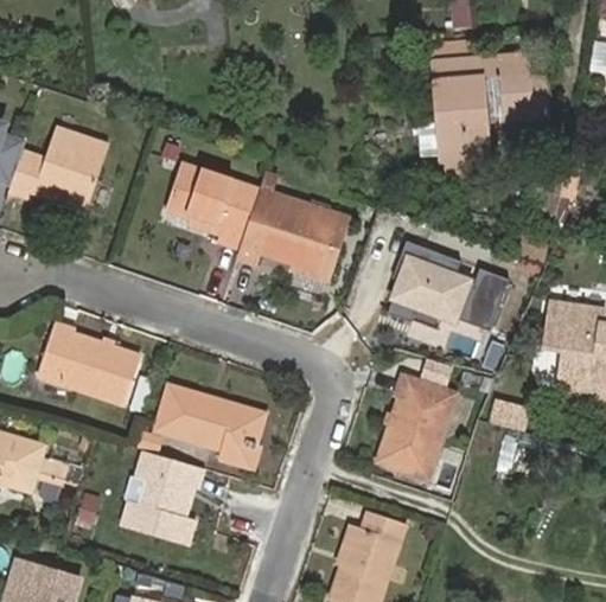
[(450,0),(452,21),(471,19),(469,0),(450,0)]
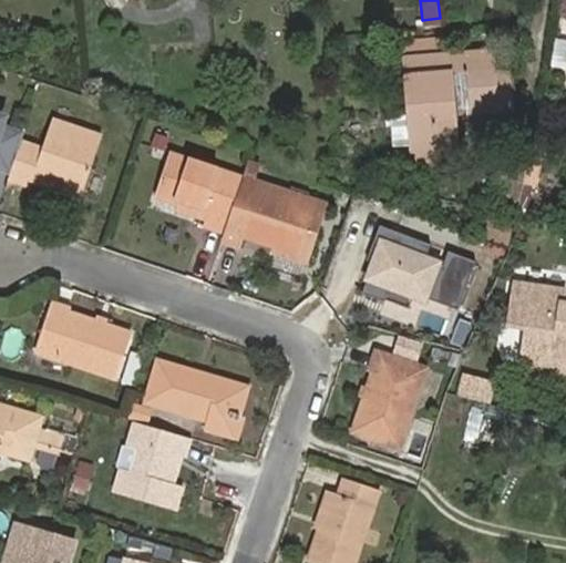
[(491,48),(452,51),(453,69),(405,72),(409,109),(389,110),(392,143),(411,141),(412,145),(435,145),(459,144),(456,110),(515,105),(512,68),(493,70),(491,48)]
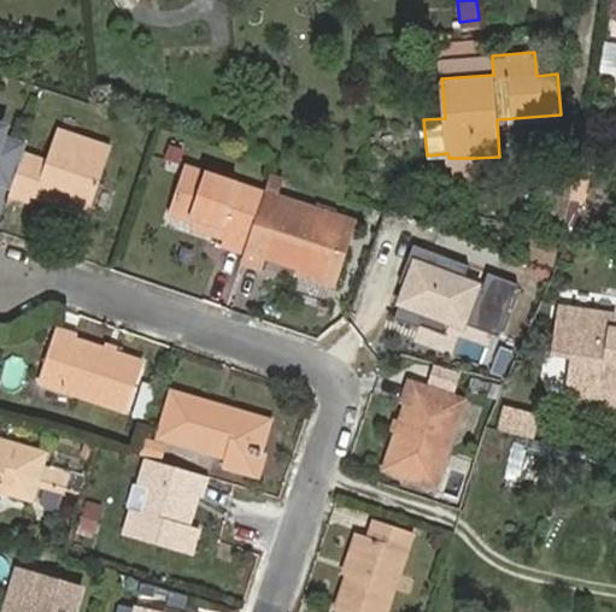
[(60,192),(57,200),(87,210),(110,145),(56,125),(46,156),(24,147),(9,193),(30,200),(36,183),(60,192)]
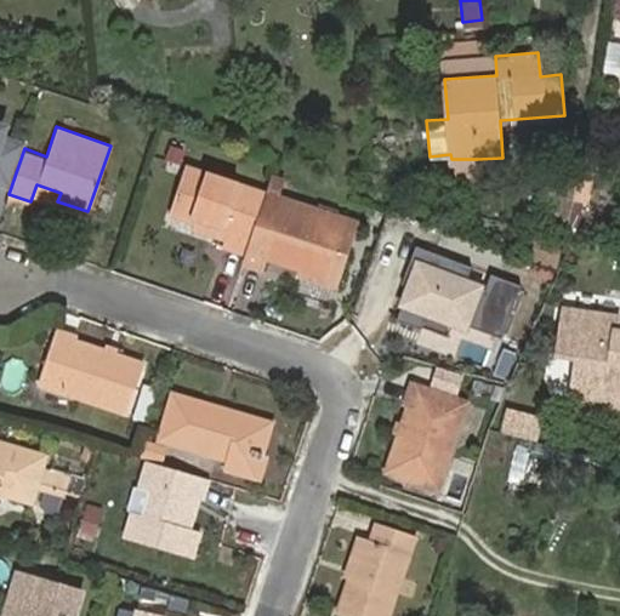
[(478,180),(477,159),(451,159),(453,181),(478,180)]
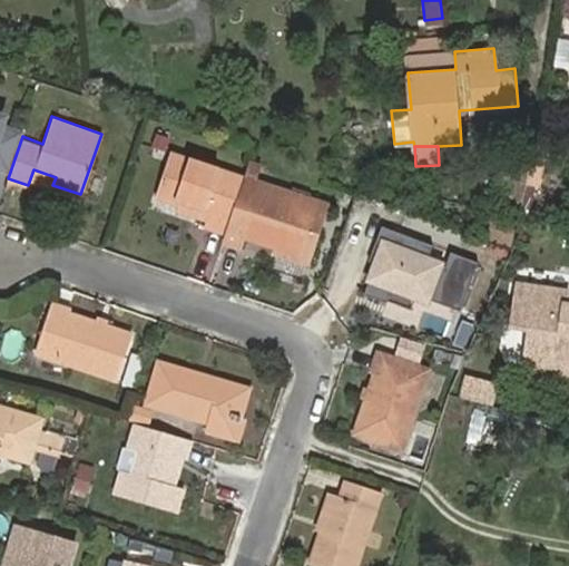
[(243,175),(169,150),(155,193),(208,211),(204,223),(225,231),(243,175)]
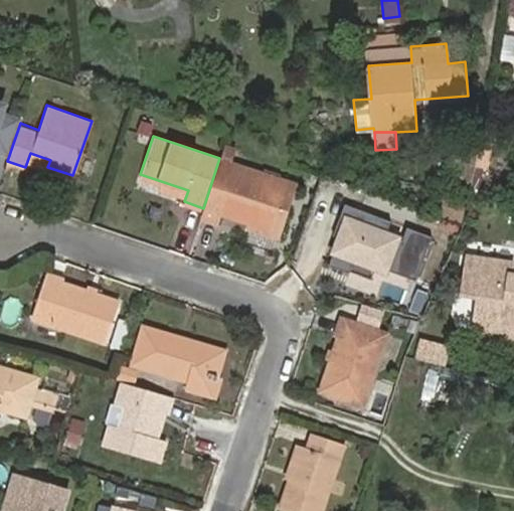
[(246,224),(280,234),(289,207),(287,206),(294,182),(219,158),(203,208),(200,214),(218,220),(221,210),(234,214),(237,202),(245,205),(249,215),(246,224)]
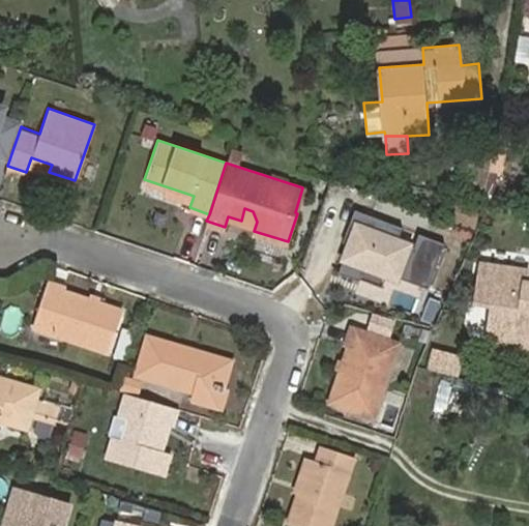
[(408,241),(349,221),(334,262),(393,283),(408,241)]
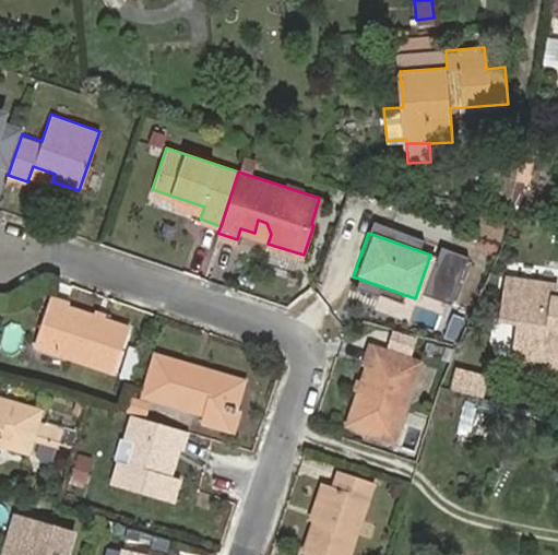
[(557,278),(508,270),(502,310),(520,314),(514,352),(557,358),(557,290),(555,290),(557,278)]
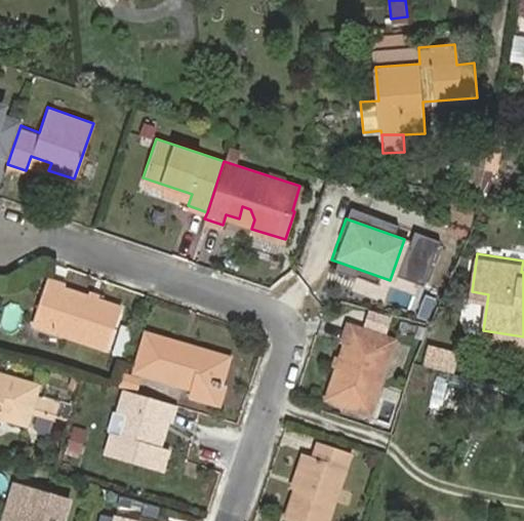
[(106,349),(121,305),(46,279),(32,321),(106,349)]
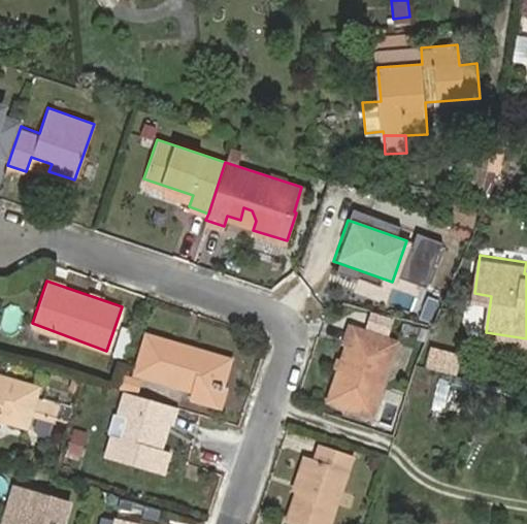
[(113,352),(123,355),(131,329),(123,326),(113,352)]
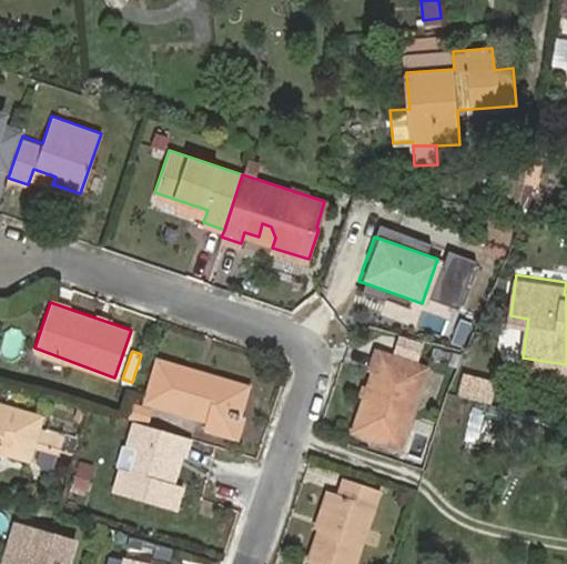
[(425,365),(381,351),(354,427),(400,443),(425,365)]
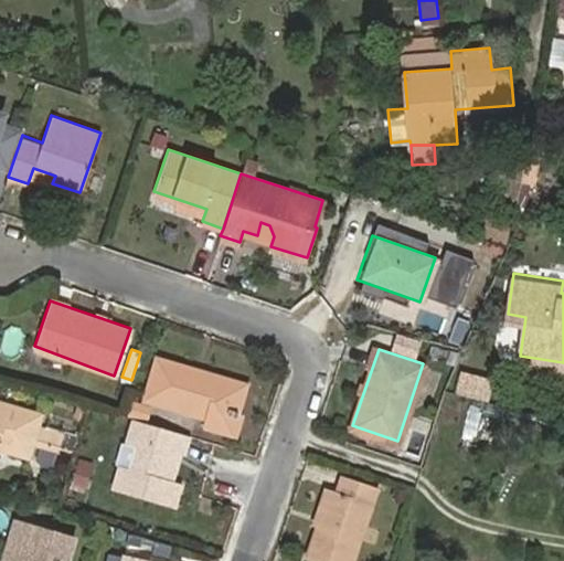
[(245,387),(188,370),(189,366),(157,356),(145,397),(208,416),(206,424),(236,432),(241,414),(238,413),(245,387)]
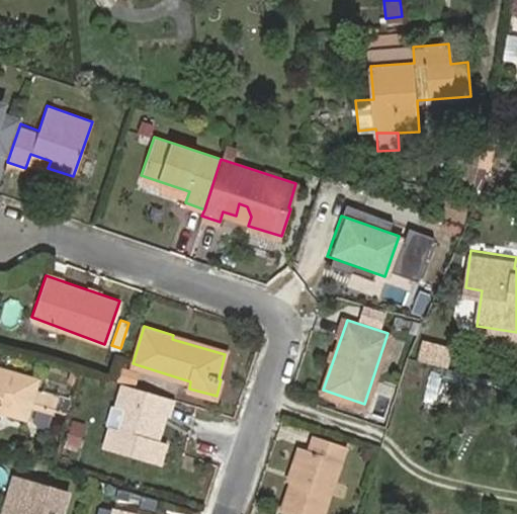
[(418,337),(413,358),(445,365),(450,344),(418,337)]
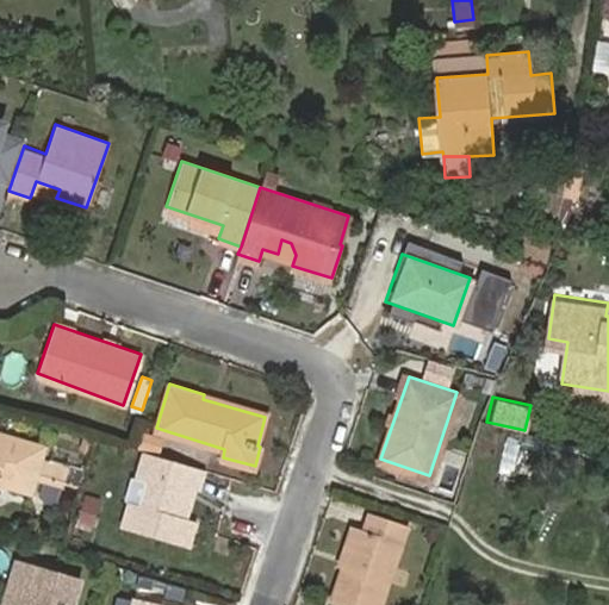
[(0,480),(31,490),(44,446),(5,434),(2,441),(0,440),(0,480)]
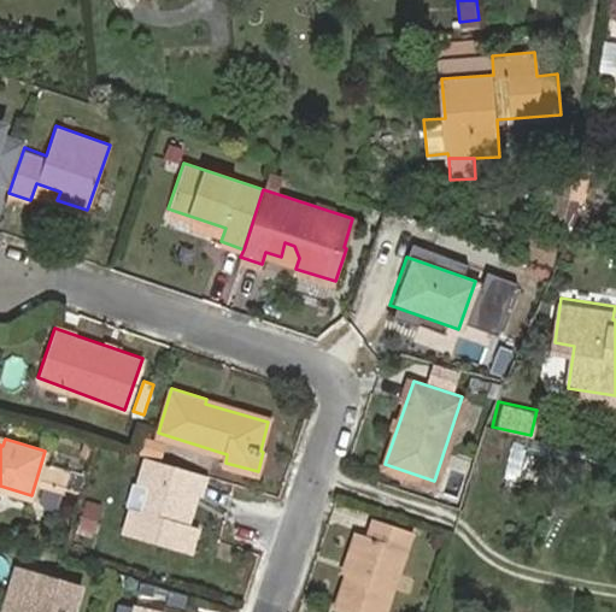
[(188,522),(201,471),(146,454),(139,482),(133,481),(127,504),(132,505),(124,530),(191,551),(197,524),(188,522)]
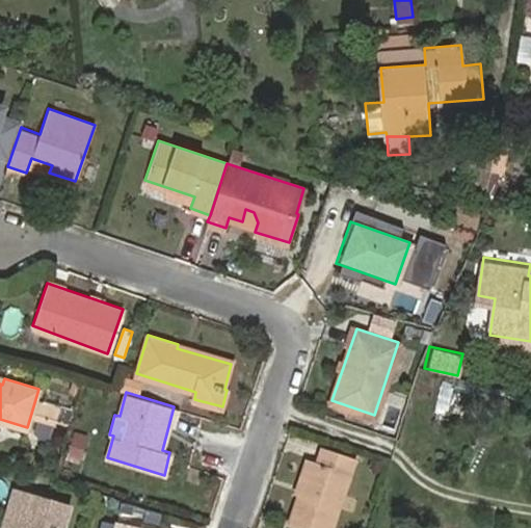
[(48,438),(57,404),(37,399),(28,431),(48,438)]
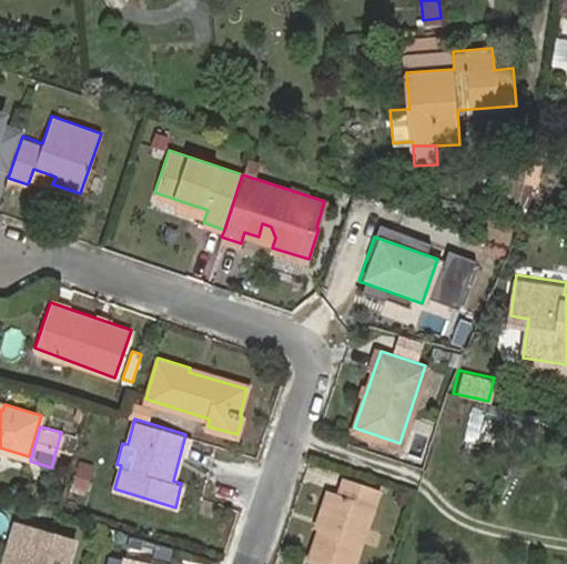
[(83,492),(90,461),(74,457),(68,489),(83,492)]
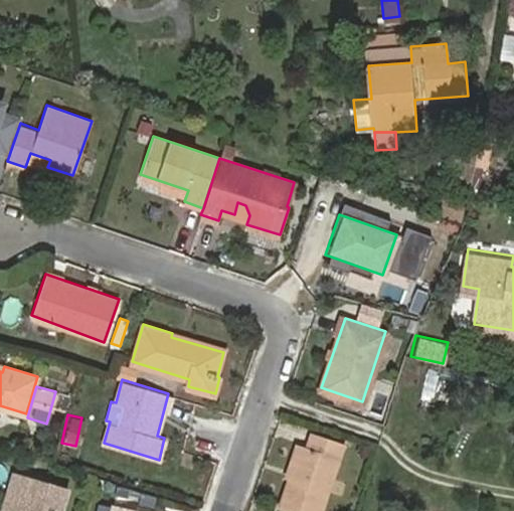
[(302,443),(281,507),(292,510),(319,510),(343,441),(313,431),(308,445),(302,443)]
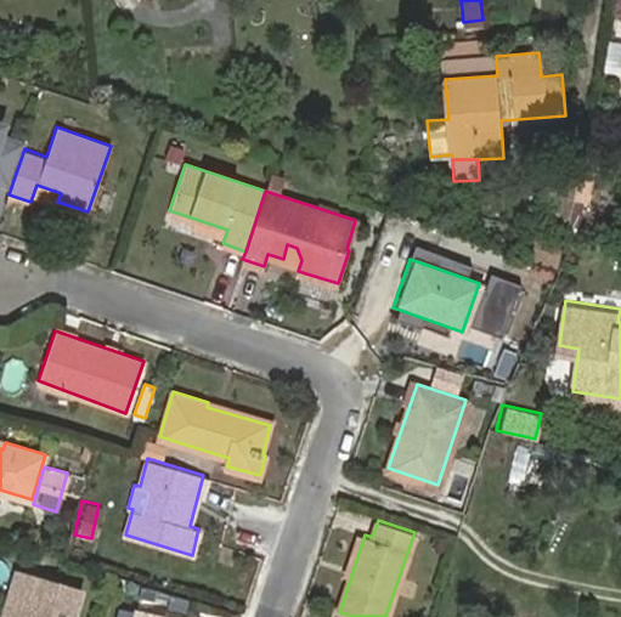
[(435,531),(430,544),(446,549),(451,536),(435,531)]
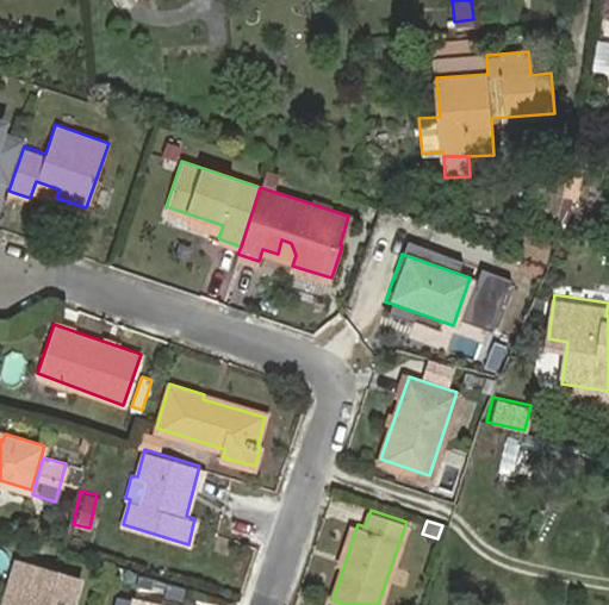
[(72,604),(81,578),(23,560),(8,604),(72,604)]
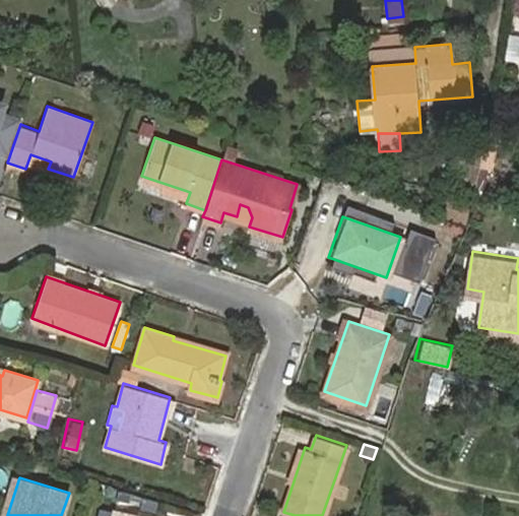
[(157,500),(145,496),(142,506),(154,509),(157,500)]
